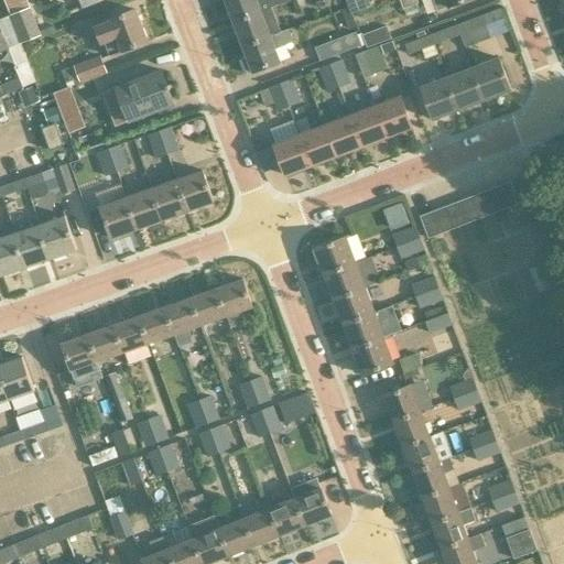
[(224,0),(234,22),(271,8),(268,0),(262,0),(258,2),(256,0),(224,0)]
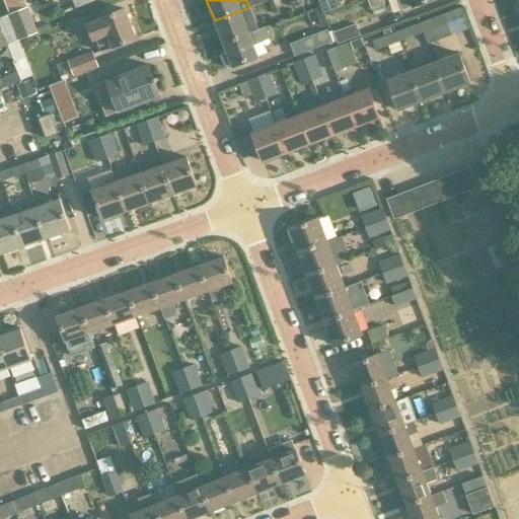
[(318,0),(324,12),(338,7),(335,0),(318,0)]
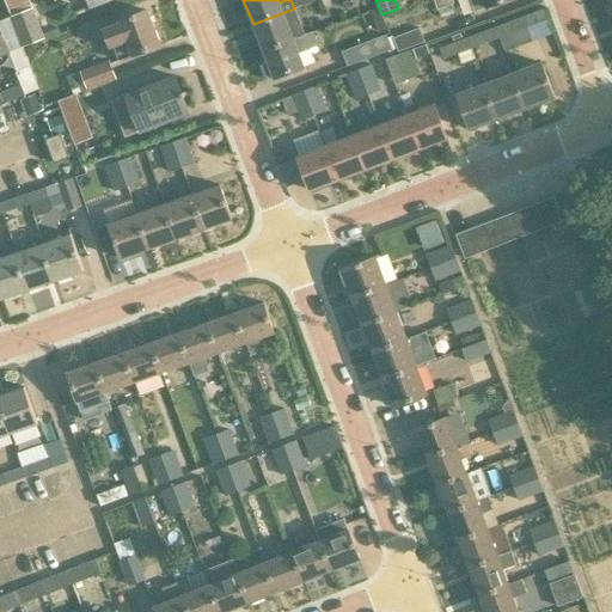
[(470,0),(476,12),(487,7),(506,0),(470,0)]
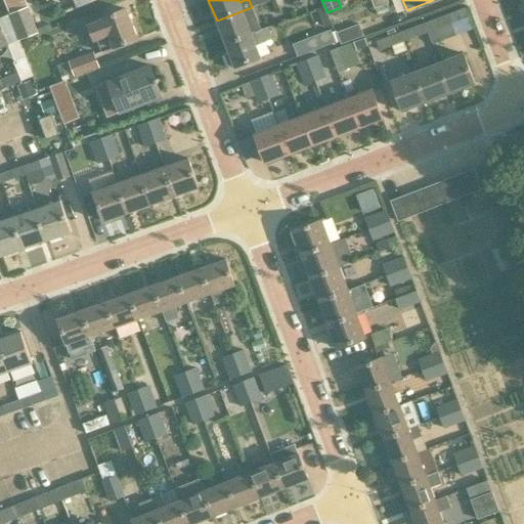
[(18,39),(19,41),(38,33),(28,6),(8,13),(18,39)]
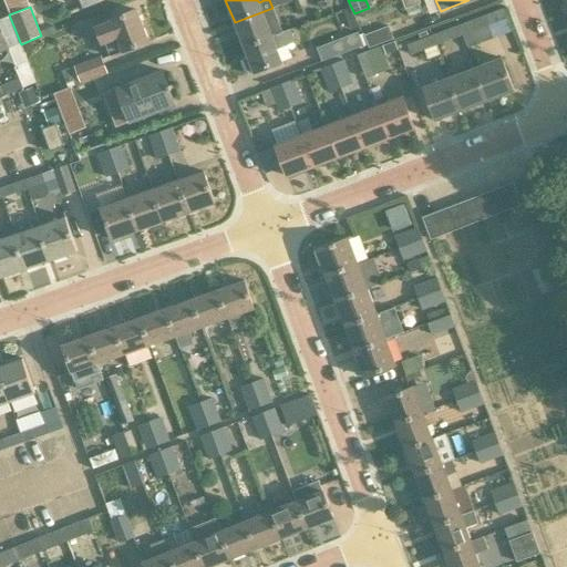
[(278,20),(272,8),(235,22),(245,48),(282,33),(278,20)]
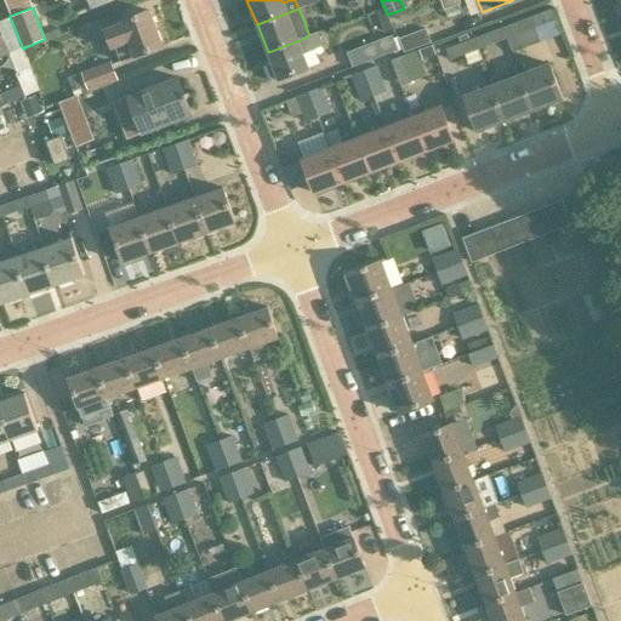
[(135,55),(163,44),(148,10),(120,21),(121,23),(104,30),(110,46),(114,45),(120,60),(135,55)]
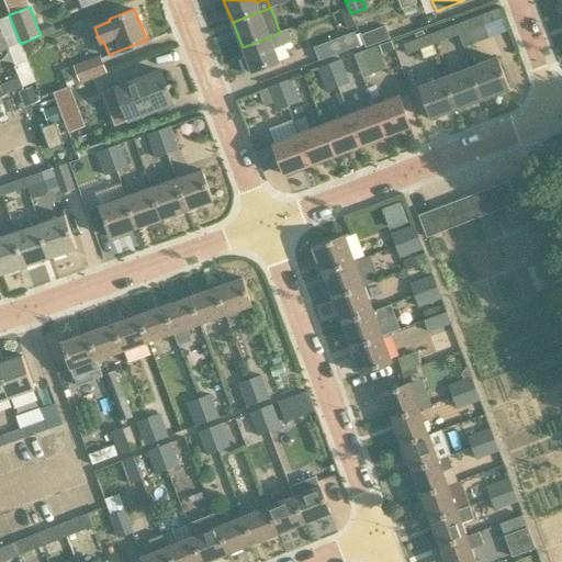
[(454,25),(458,34),(462,47),(476,42),(472,29),(484,24),(481,15),(454,25)]
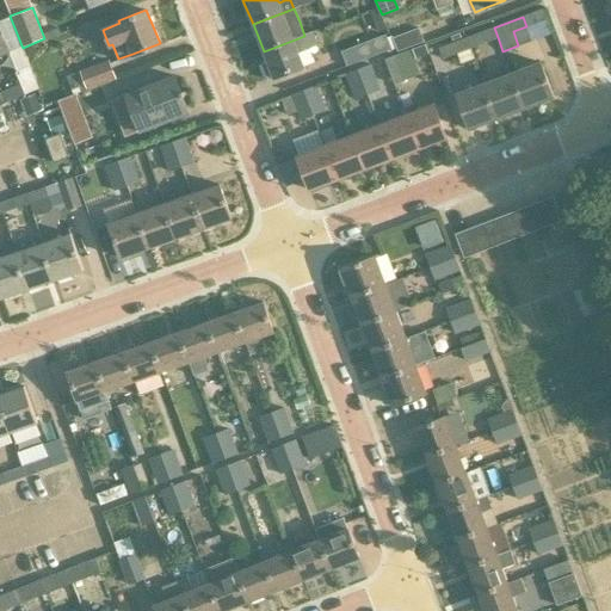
[(0,55),(10,51),(11,51),(0,26),(0,55)]
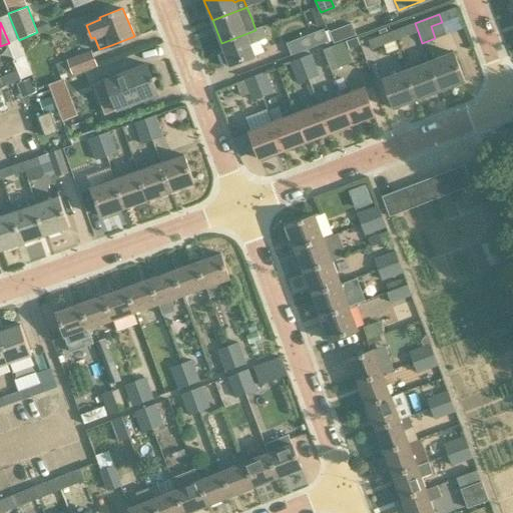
[(330,31),(334,43),(356,35),(352,23),(330,31)]
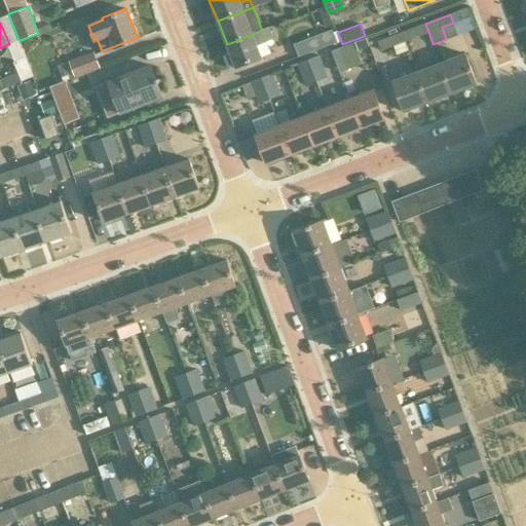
[(402,33),(405,41),(428,32),(425,24),(402,33)]
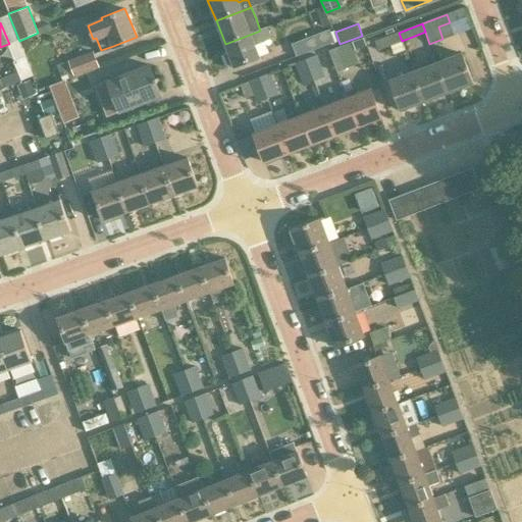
[(260,31),(225,44),(228,53),(224,54),(229,68),(259,57),(255,45),(272,38),(268,28),(260,31)]
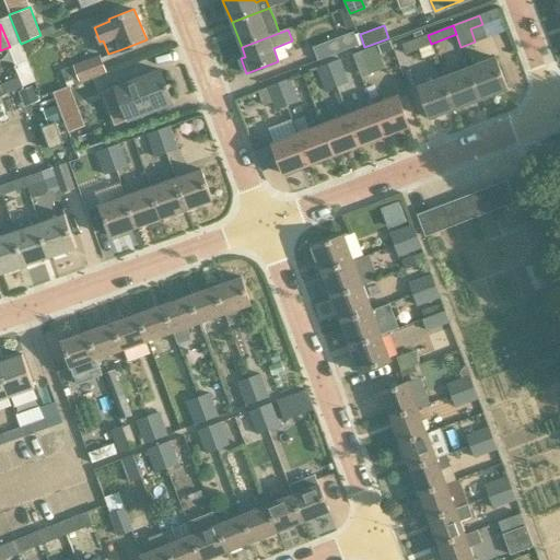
[(359,45),(358,44),(353,32),(313,47),(317,60),(359,45)]
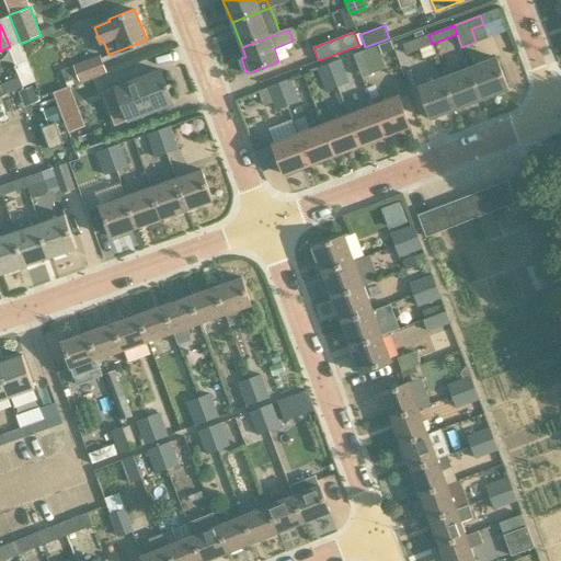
[(405,54),(432,44),(428,35),(402,45),(405,54)]
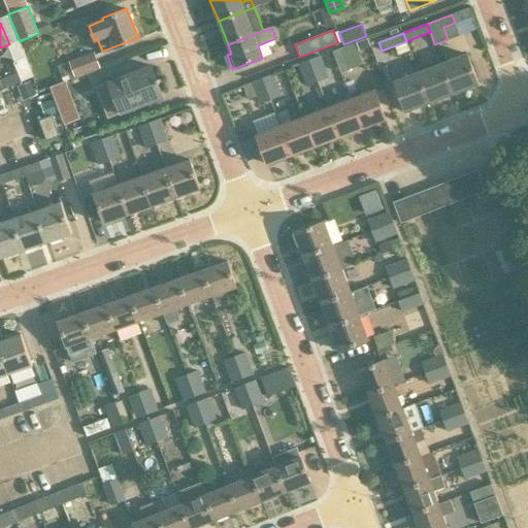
[(0,91),(33,76),(20,41),(19,39),(9,44),(8,44),(14,62),(13,62),(18,72),(0,79),(0,91)]
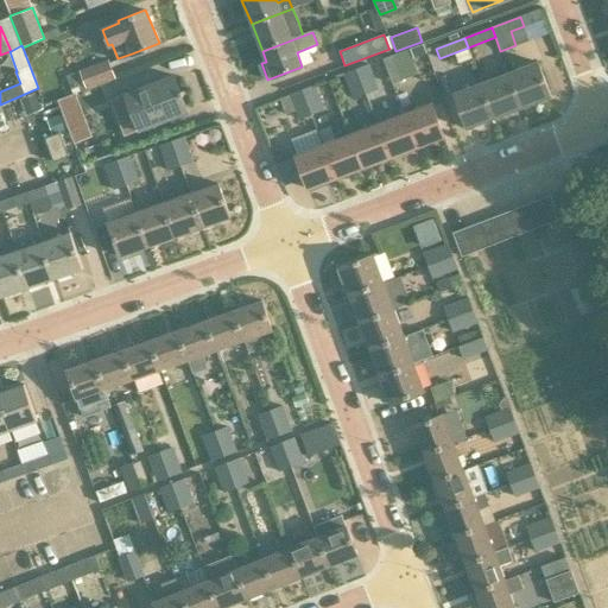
[(418,74),(409,49),(382,58),(392,84),(418,74)]
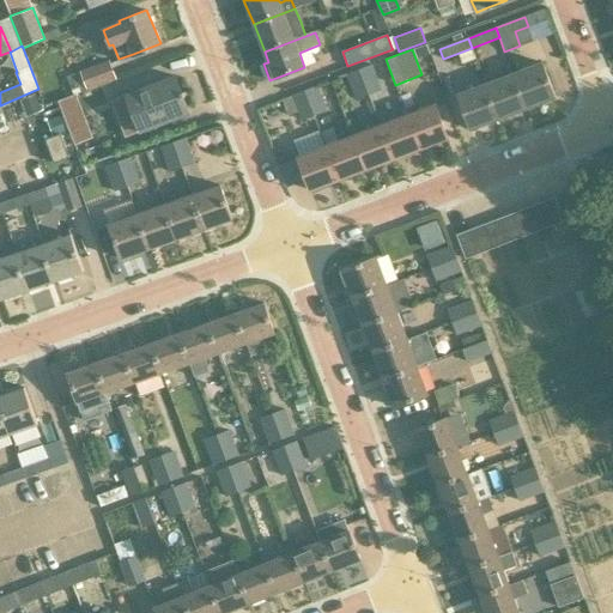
[(67,77),(74,96),(76,95),(87,91),(87,92),(116,79),(109,60),(80,71),(67,77)]
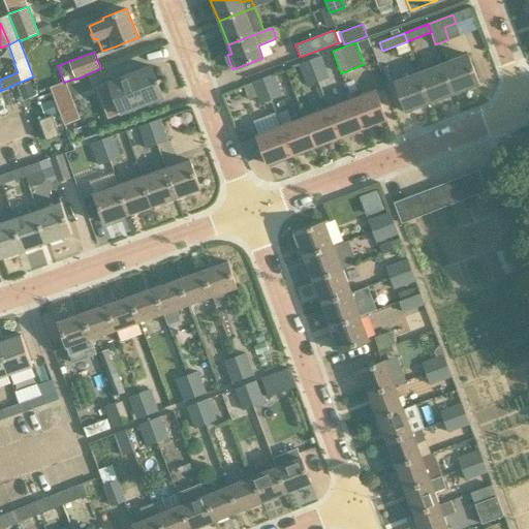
[(468,55),(443,64),(455,94),(479,85),(468,55)]
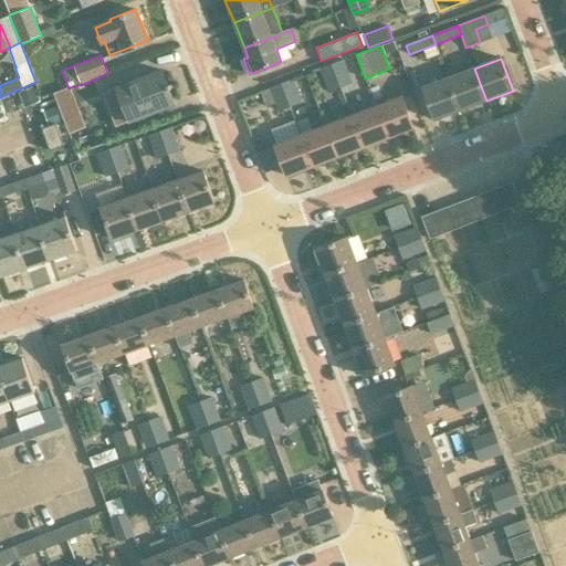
[(331,64),(339,88),(353,83),(343,60),(331,64)]
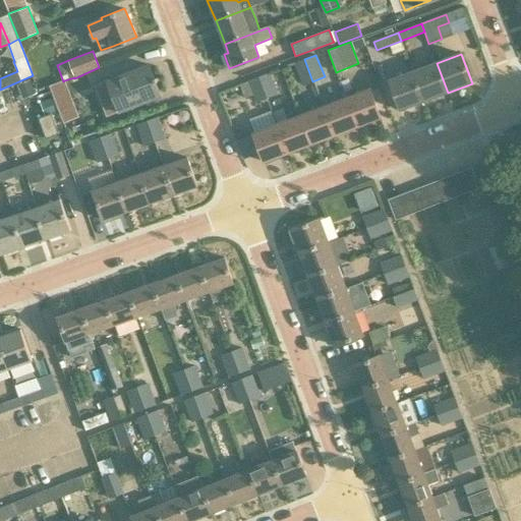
[(302,85),(312,81),(304,59),(294,63),(302,85)]
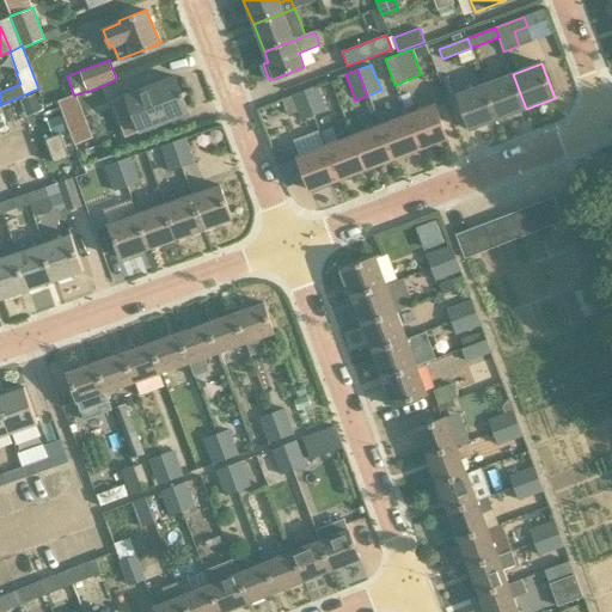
[(526,109),(513,74),(484,85),(497,120),(526,109)]
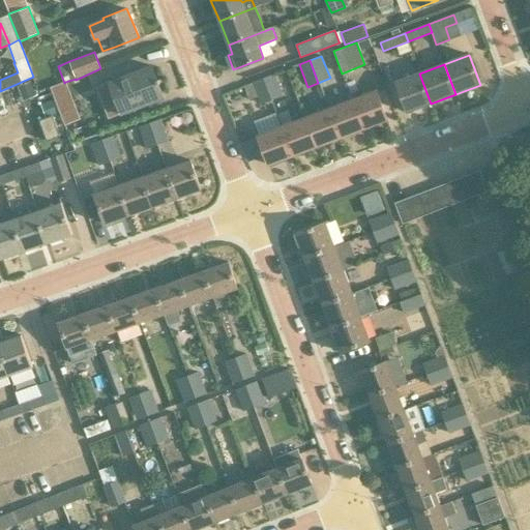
[(120,114),(165,97),(152,65),(109,81),(120,114)]
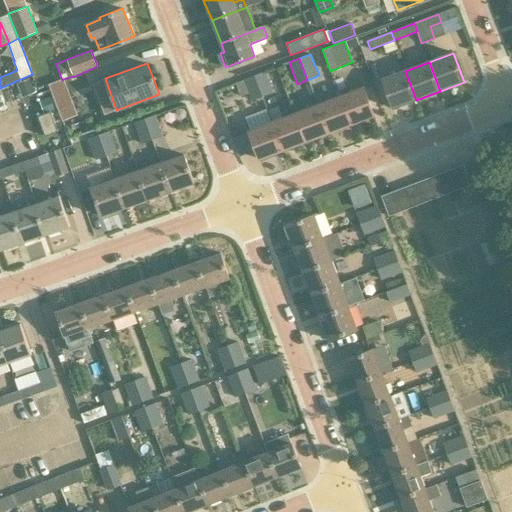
[(265,71),(254,76),(262,97),(273,93),(265,71)]
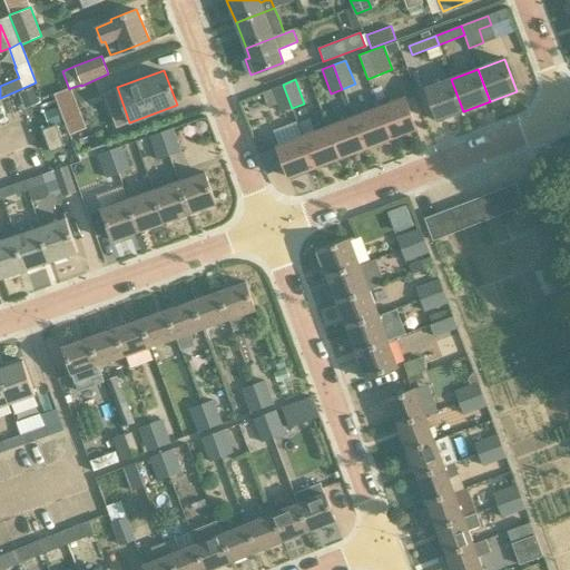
[(436,121),(463,111),(451,79),(424,89),(436,121)]
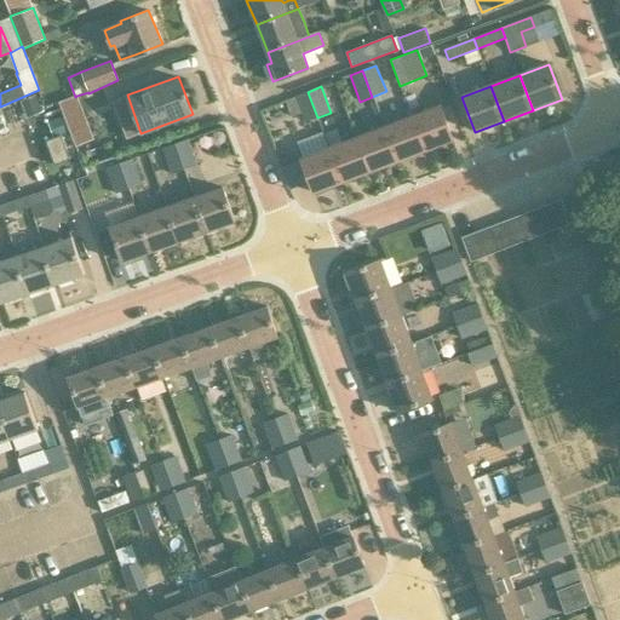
[(294,97),(302,113),(305,122),(317,118),(308,92),(294,97)]
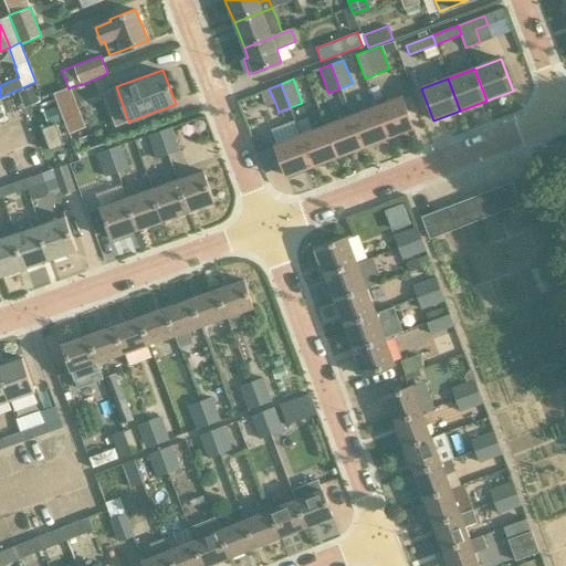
[(37,101),(32,87),(19,93),(24,106),(37,101)]
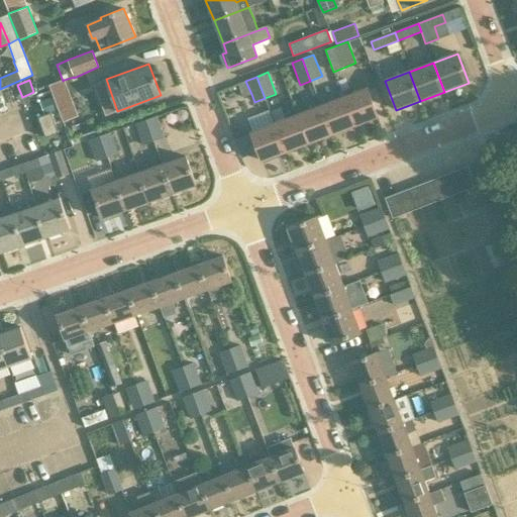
[(48,86),(63,122),(78,116),(64,80),(63,81),(48,86)]
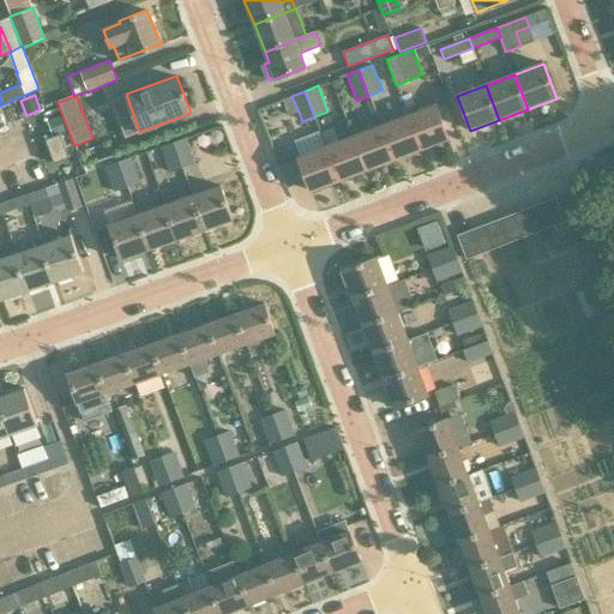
[(299,112),(292,96),(283,100),(289,115),(299,112)]
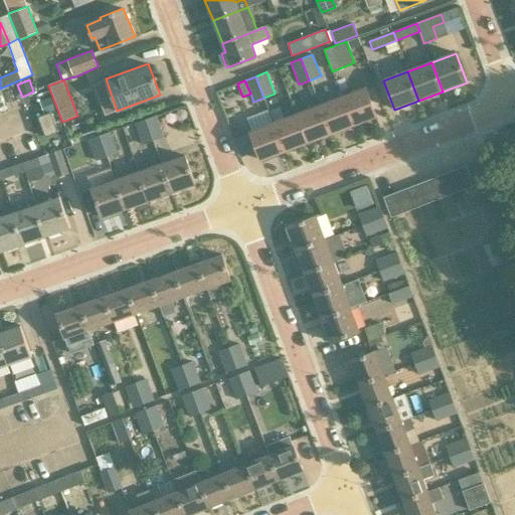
[(342,98),(352,125),(376,117),(365,89),(342,98)]
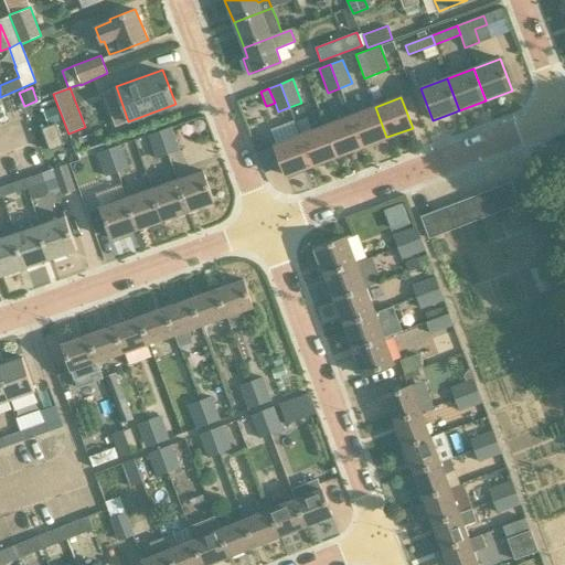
[(43,112),(49,126),(55,123),(63,120),(57,106),(43,112)]
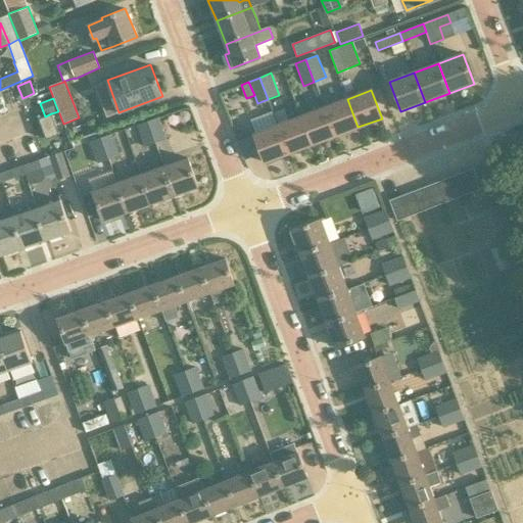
[(324,107),(335,136),(358,127),(347,99),(324,107)]
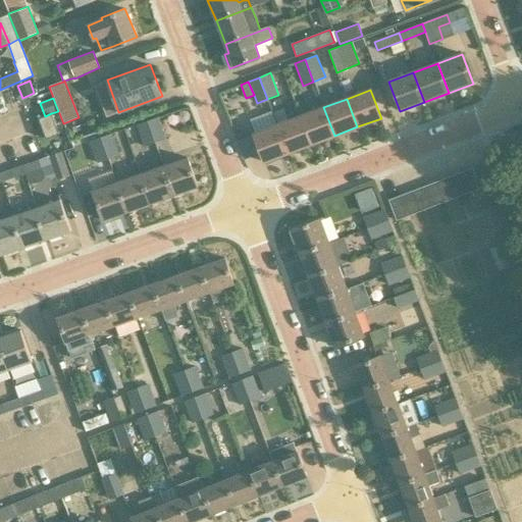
[(323,107),(301,116),(311,144),(334,136),(323,107)]
